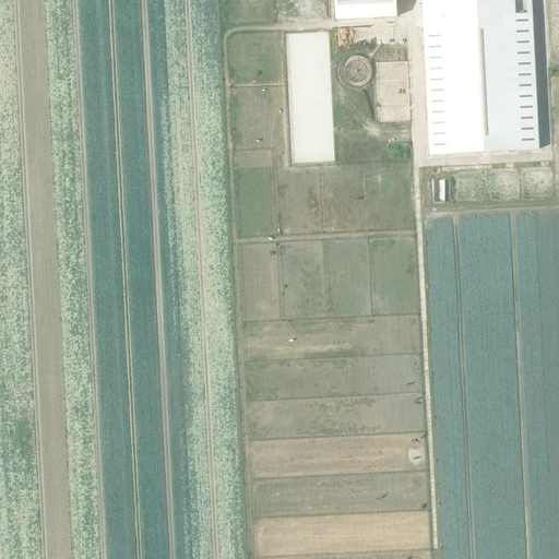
[(334,0),(336,20),(396,16),(395,0),(334,0)]
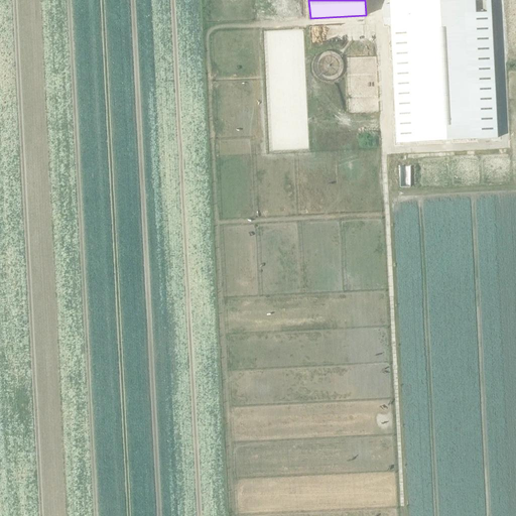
[(490,0),(389,0),(390,5),(383,5),(384,18),(390,18),(397,142),(498,137),(490,0)]
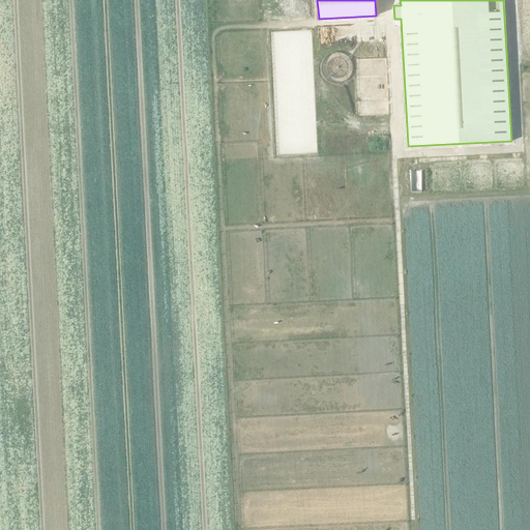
[(296,9),(286,9),(286,21),(296,21),(296,9)]
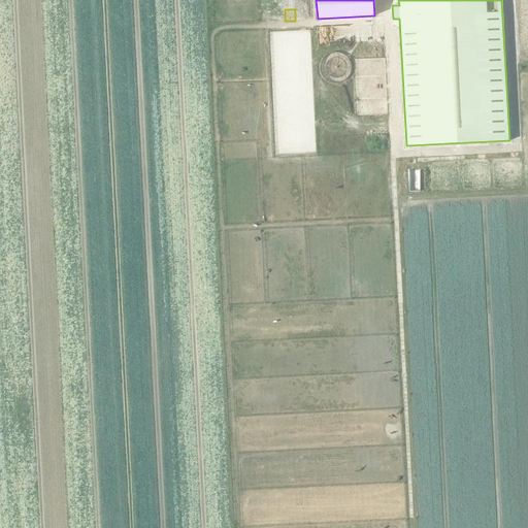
[(262,34),(269,25),(265,22),(258,31),(262,34)]
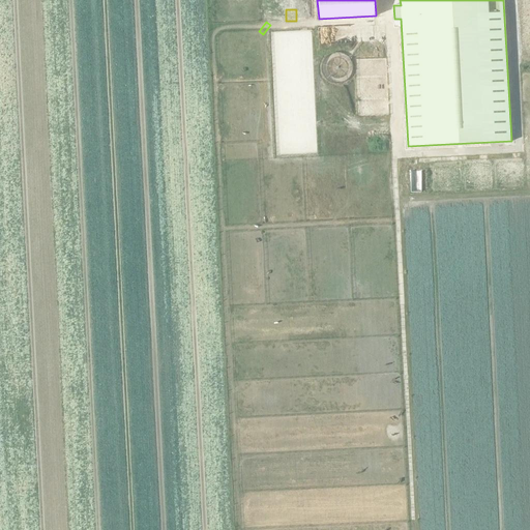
[(274,23),(263,34),(268,39),(280,27),(274,23)]
